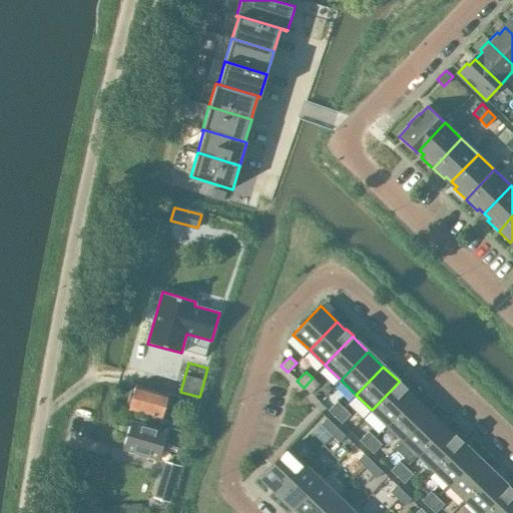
[(319,385),(313,378),(304,388),(311,394),(319,385)]
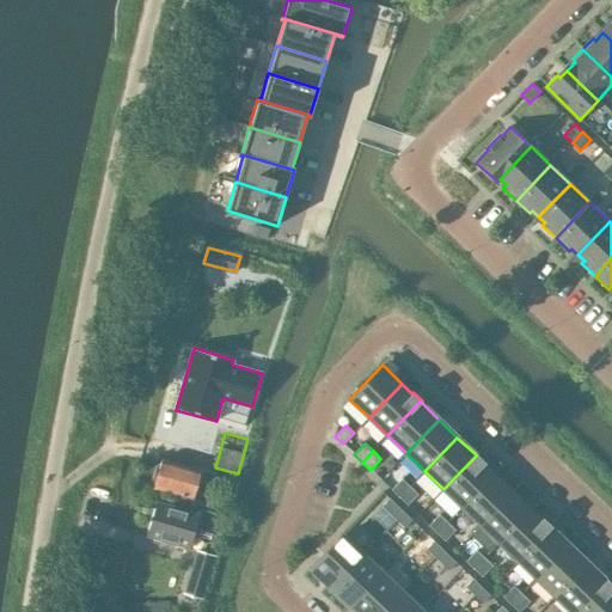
[(461,507),(495,473),(484,464),(485,463),(477,454),(476,454),(476,456),(444,489),(461,507)]
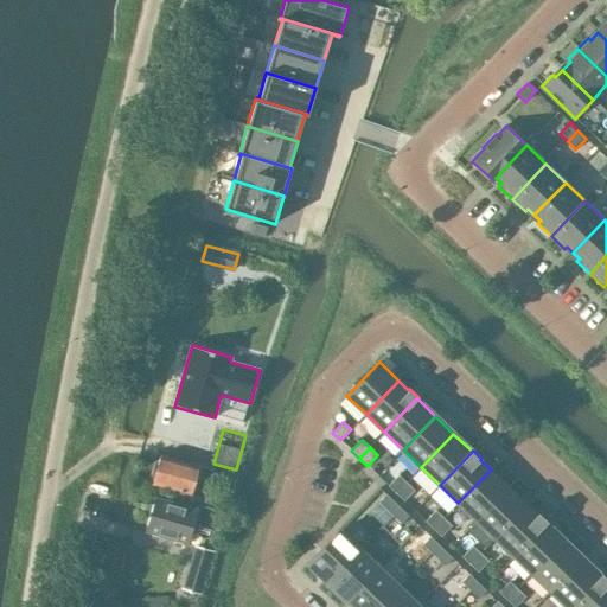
[(152,471),(151,478),(153,481),(153,485),(174,492),(173,497),(186,500),(187,496),(191,496),(197,477),(210,480),(213,471),(161,455),(157,468),(152,471)]
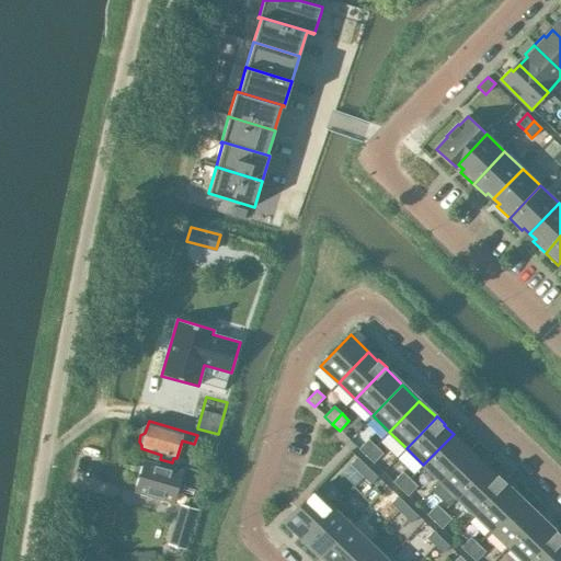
[(441,481),(470,450),(454,434),(423,465),(441,481)]
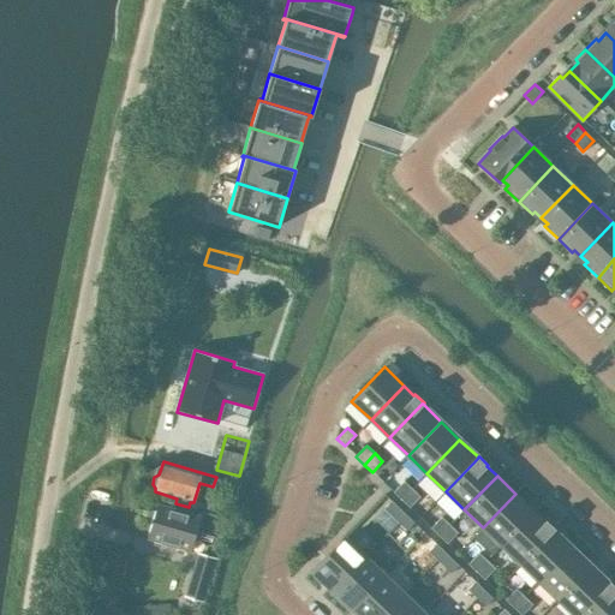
[(401,500),(412,489),(404,482),(393,493),(401,500)]
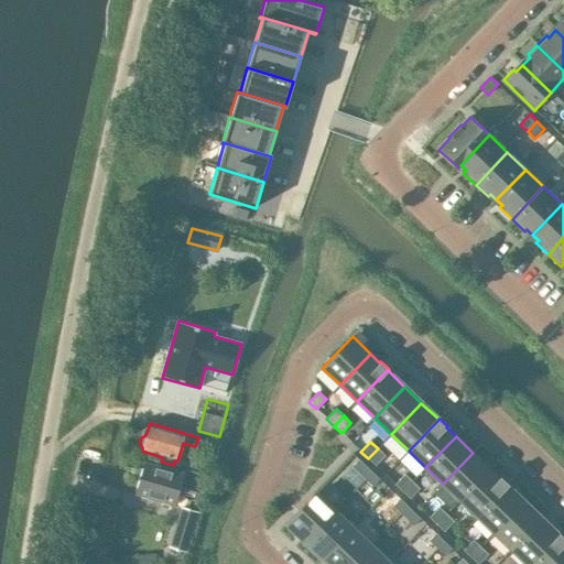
[(386,456),(378,448),(368,458),(376,466),(386,456)]
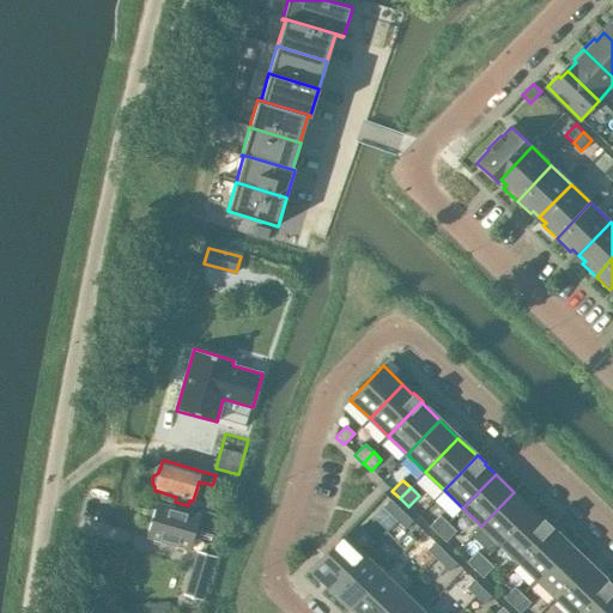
[(501,544),(533,510),(514,492),(481,526),(501,544)]
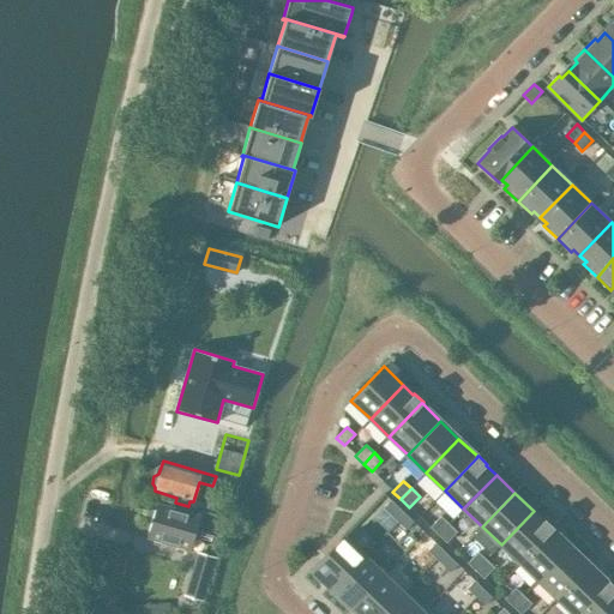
[(404,513),(391,500),(383,509),(397,522),(401,518),(404,513)]
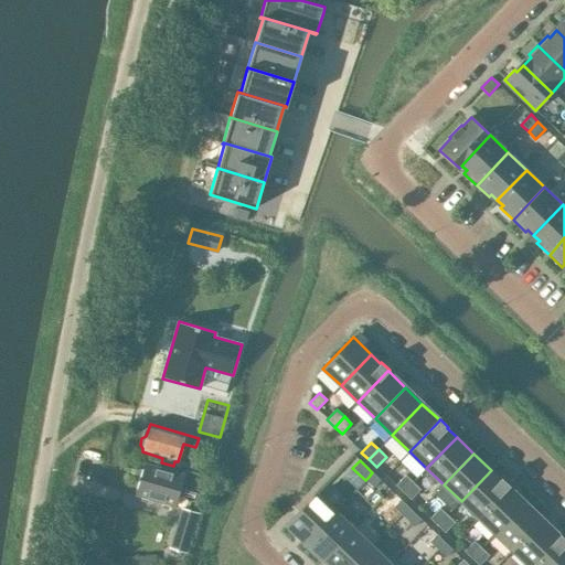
[(174,507),(183,475),(145,465),(136,496),(174,507)]
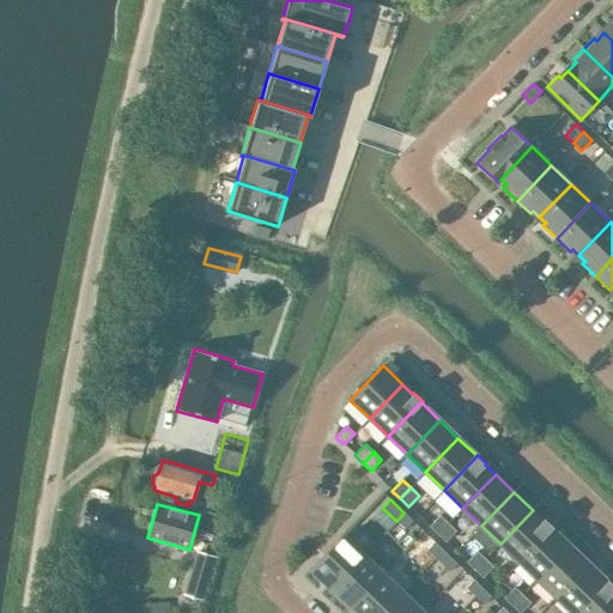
[(551,528),(552,528),(553,527),(544,519),(542,520),(533,510),(501,544),(519,562),(551,528)]
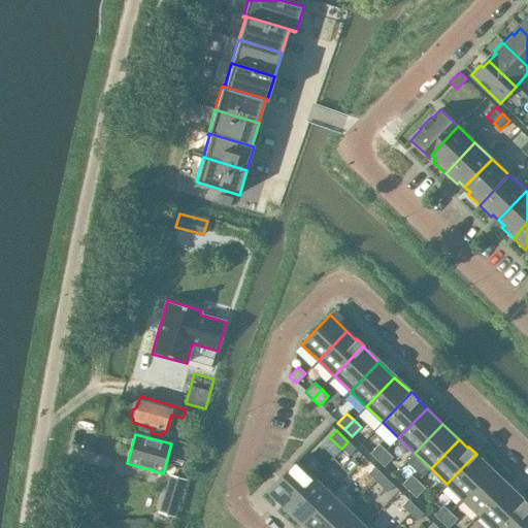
[(356,449),(348,441),(344,446),(341,449),(349,456),(356,449)]
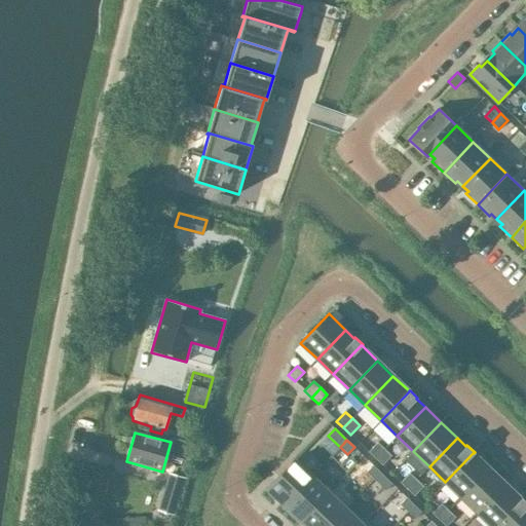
[(375,458),(384,449),(377,443),(368,452),(375,458)]
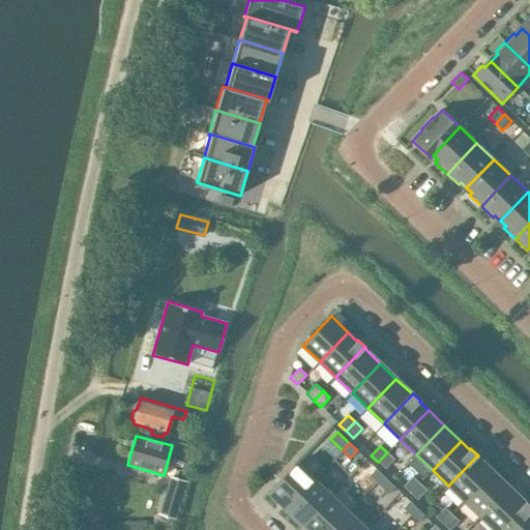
[(394,460),(387,452),(378,462),(385,469),(394,460)]
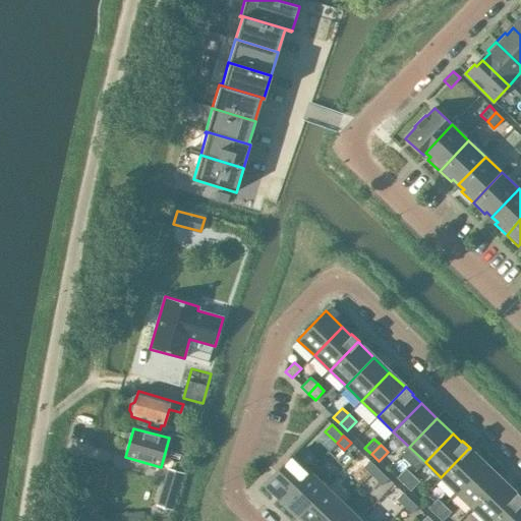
[(484,464),(469,449),(468,449),(441,477),(457,493),(484,464)]
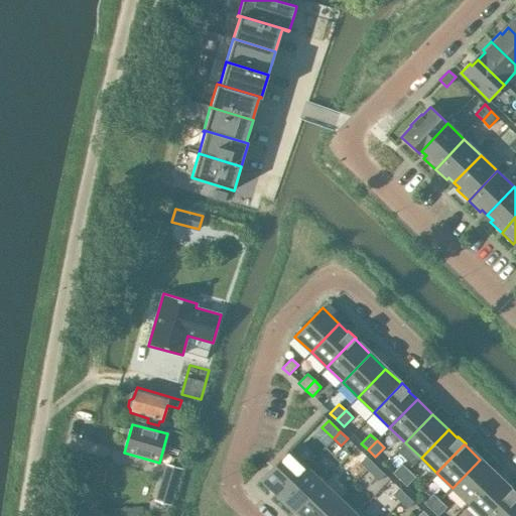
[(278,496),(306,467),(305,467),(289,450),(261,480),(278,496)]
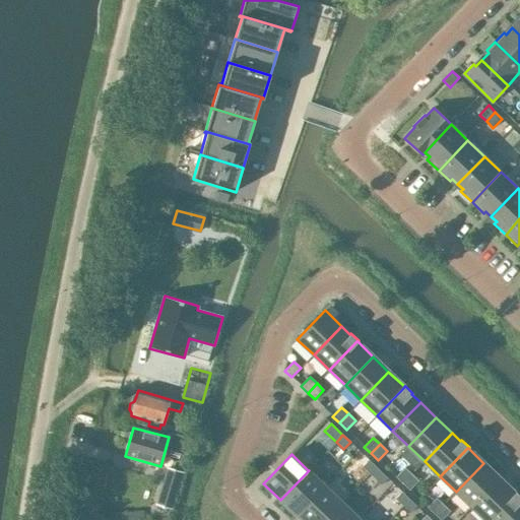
[(373,470),(376,467),(369,460),(363,466),(370,473),(373,470)]
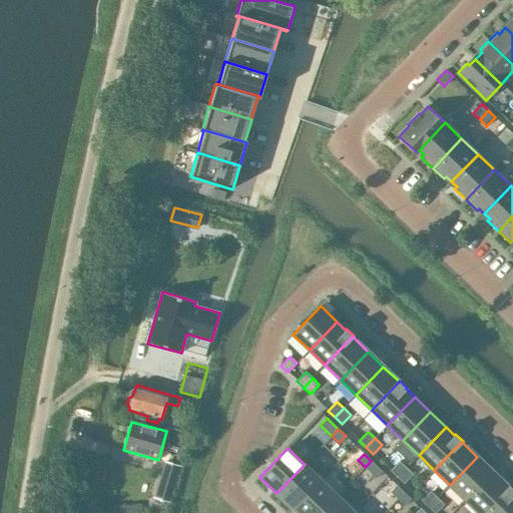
[(293,509),(321,480),(322,480),(329,473),(311,457),(304,464),(305,464),(277,493),(293,509)]
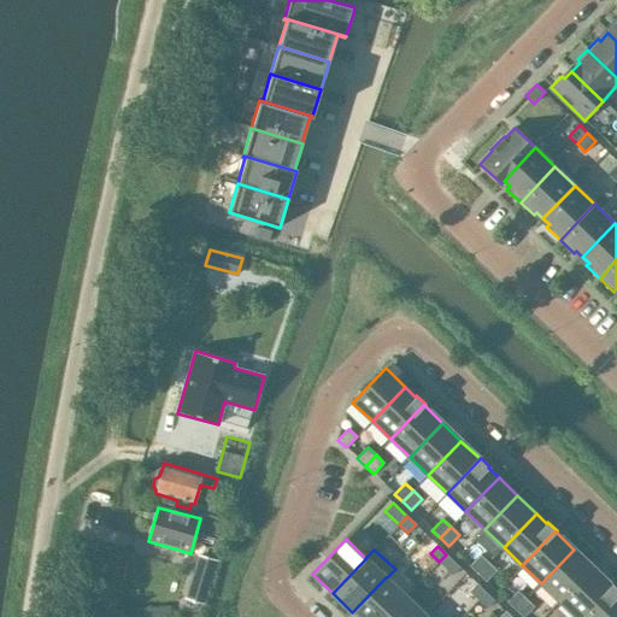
[(559,601),(593,568),(574,550),(541,583),(559,601)]
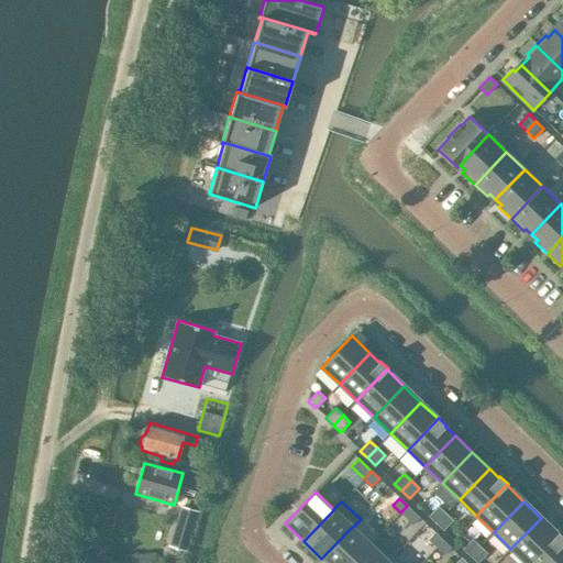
[(420,518),(407,506),(404,509),(400,512),(414,526),(420,518)]
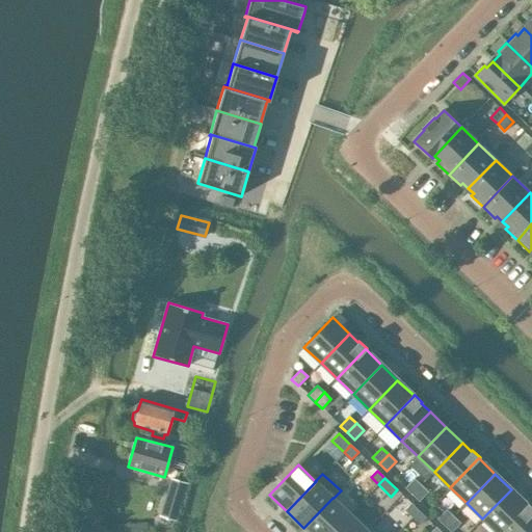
[(169,479),(166,491),(185,498),(188,484),(169,479)]
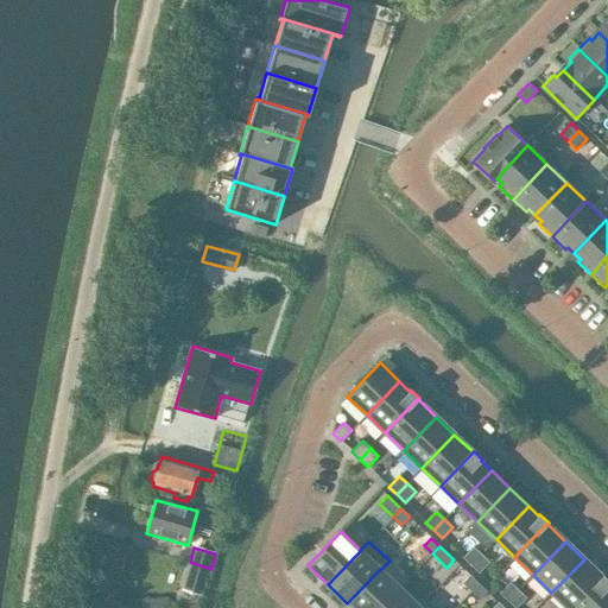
[(470,565),(481,555),(473,548),(463,558),(470,565)]
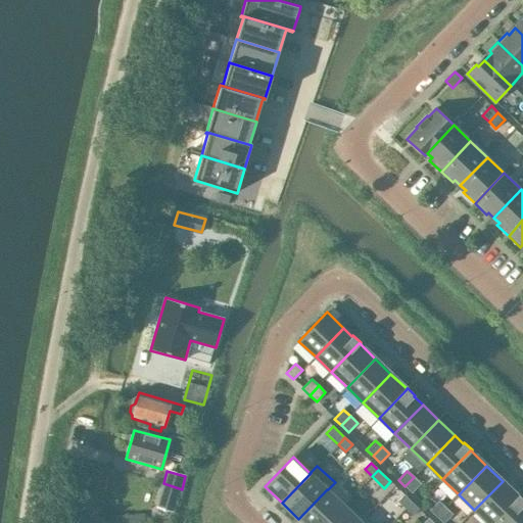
[(421,483),(414,477),(405,486),(412,493),(421,483)]
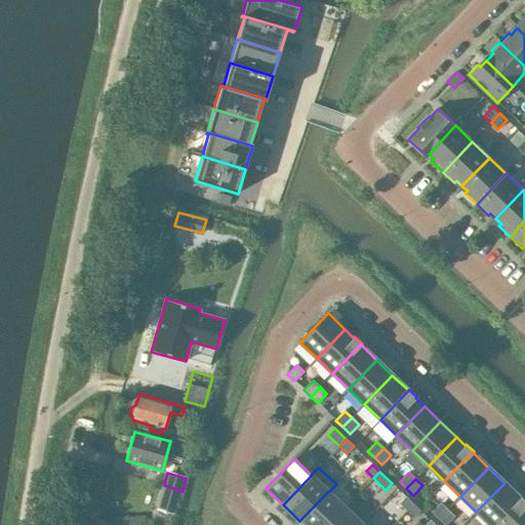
[(493,524),(520,498),(520,497),(505,483),(476,512),(489,524),(493,524)]
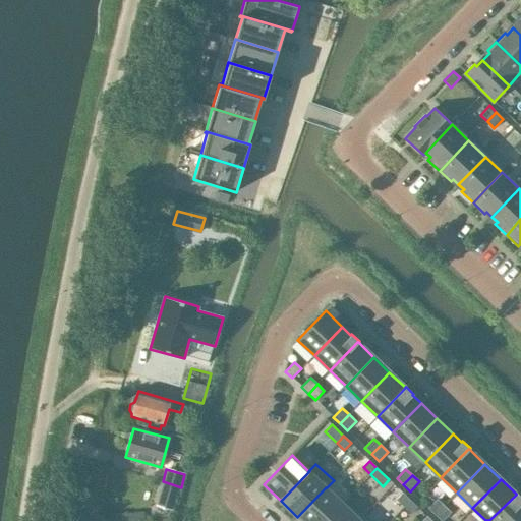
[(301,520),(326,520),(343,504),(327,487),(326,487),(297,517),(301,520)]
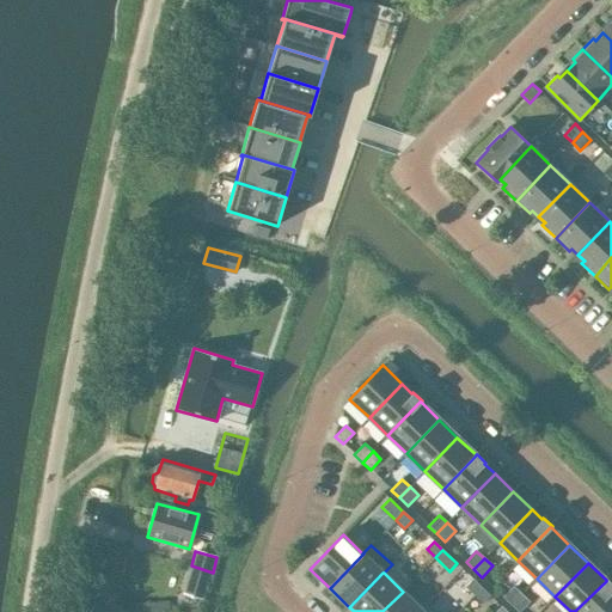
[(482,587),(473,579),(465,587),(475,595),(478,592),(482,587)]
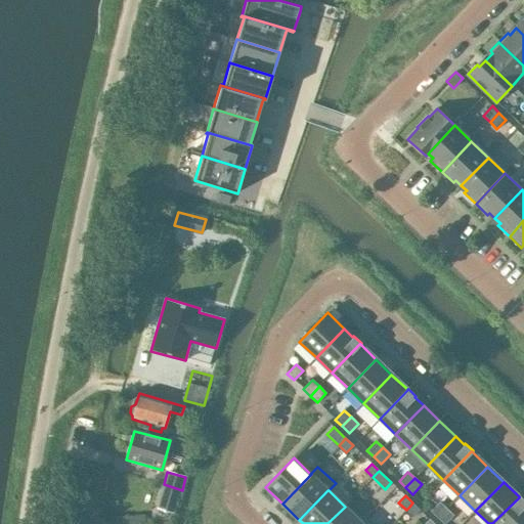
[(522,523),(523,523),(523,499),(520,495),(519,496),(519,497),(492,523),(522,523)]
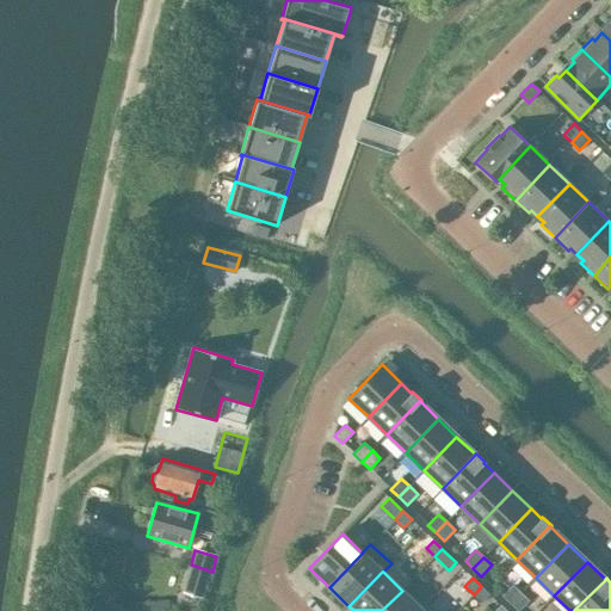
[(510,604),(520,593),(513,585),(503,597),(510,604)]
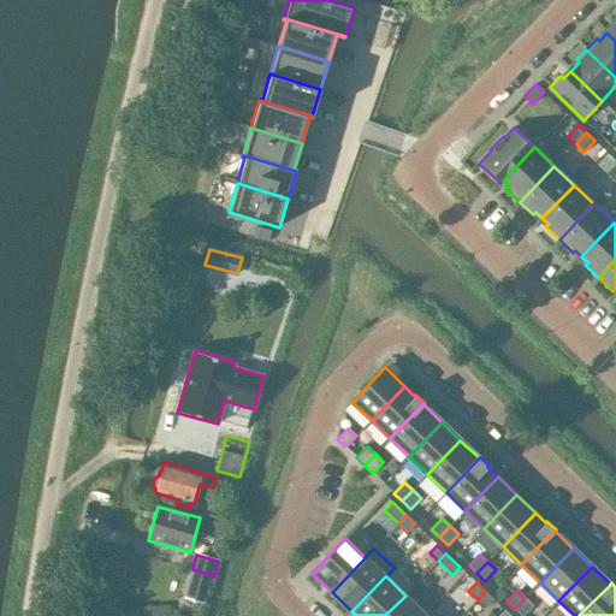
[(493,599),(485,591),(481,596),(478,599),(486,608),(493,599)]
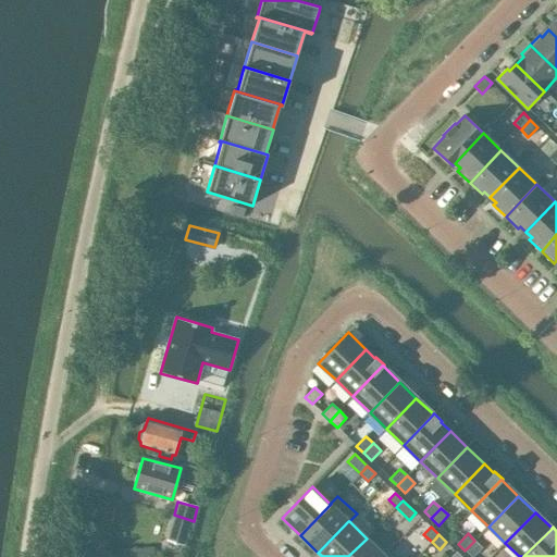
[(382,556),(384,555),(367,539),(348,556),(382,556)]
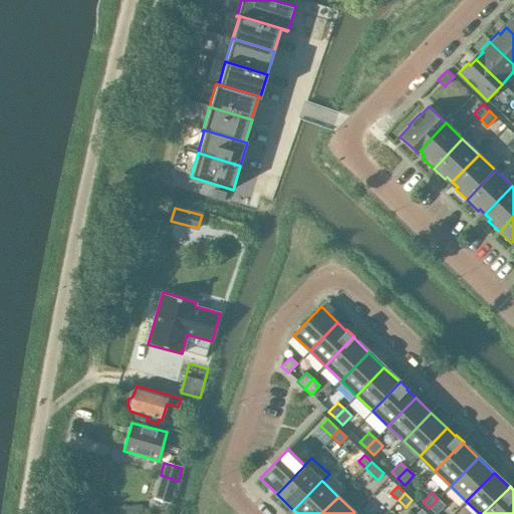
[(436,513),(445,505),(438,499),(429,508),(435,513),(436,513)]
